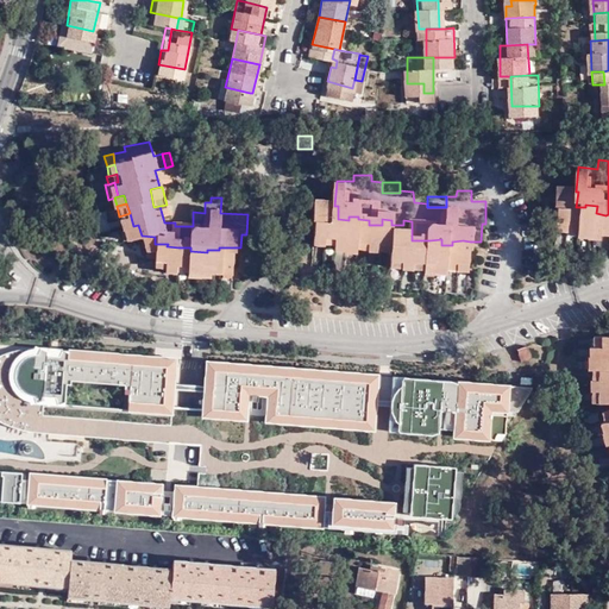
[(176,212),(175,223),(175,226),(193,226),(193,212),(176,212)]
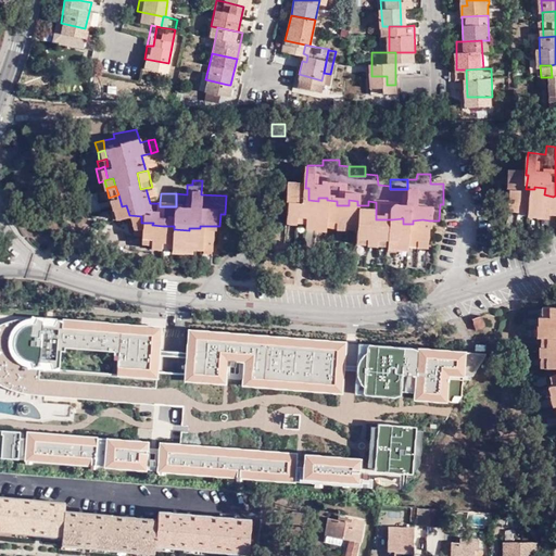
[(112,209),(122,206),(118,194),(109,198),(112,209)]
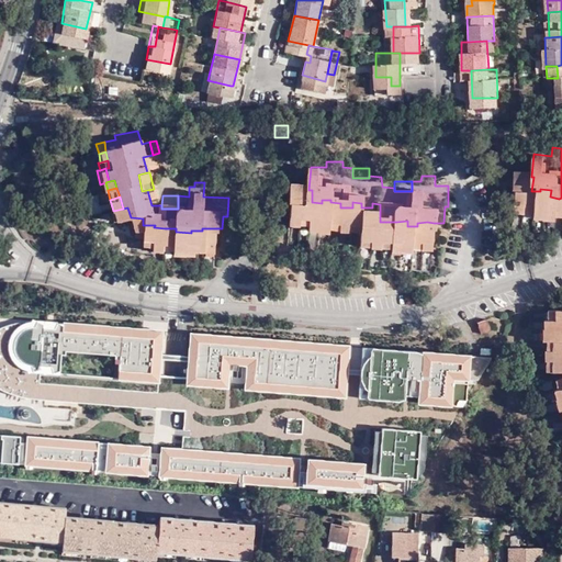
[(330,202),(330,205),(330,211),(339,211),(340,208),(340,203),(330,202)]
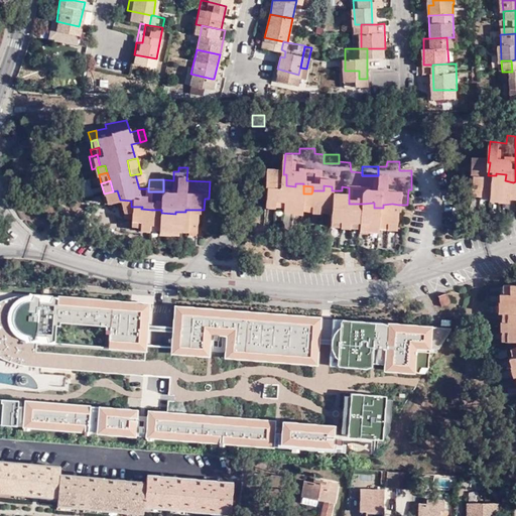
[(391,213),(391,210),(392,204),(383,205),(383,208),(383,213),(391,213)]
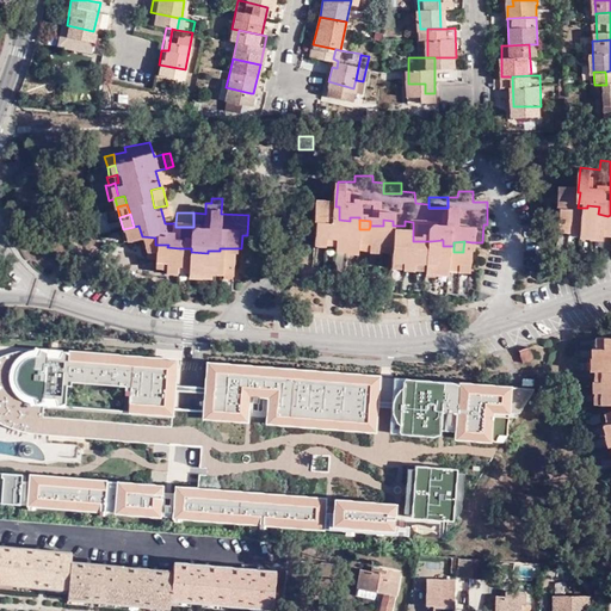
[(482,252),(482,242),(471,242),(471,248),(471,252),(482,252)]
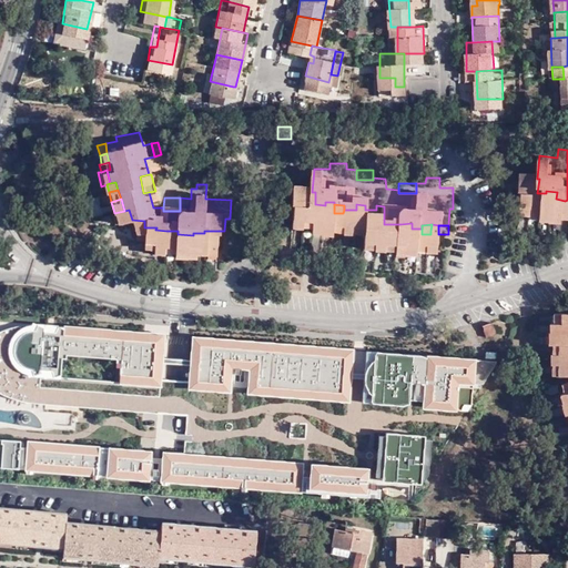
[(192,244),(192,241),(193,235),(178,234),(178,240),(176,243),(192,244)]
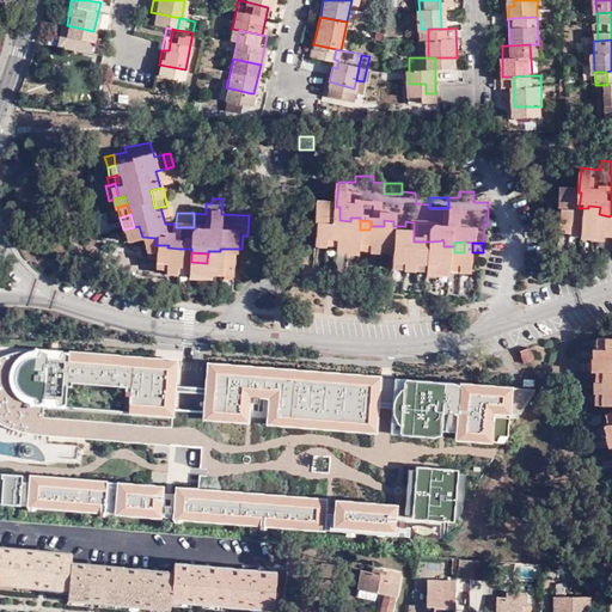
[(532,337),(524,338),(527,354),(536,352),(532,337)]
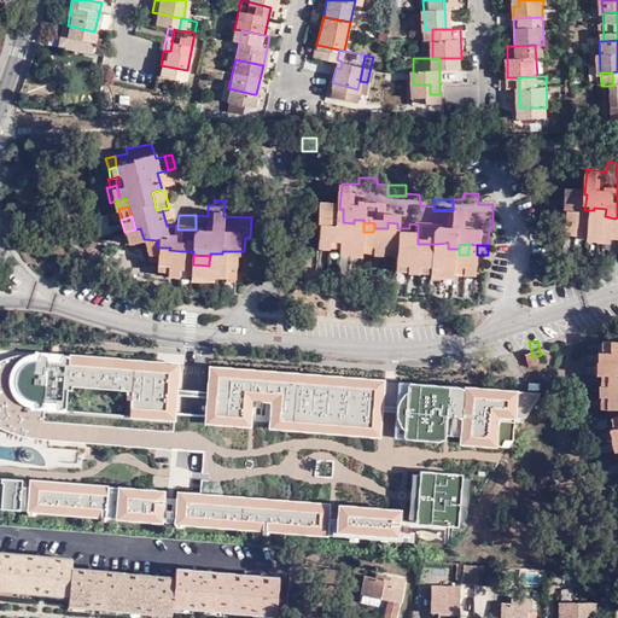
[(44,408),(175,420),(180,363),(50,353),(44,408)]
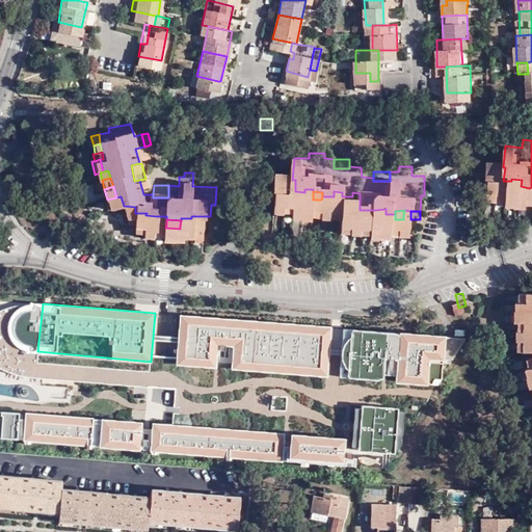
[(334,324),(181,313),(177,363),(217,366),(218,344),(234,345),(233,368),(329,376),(334,324)]
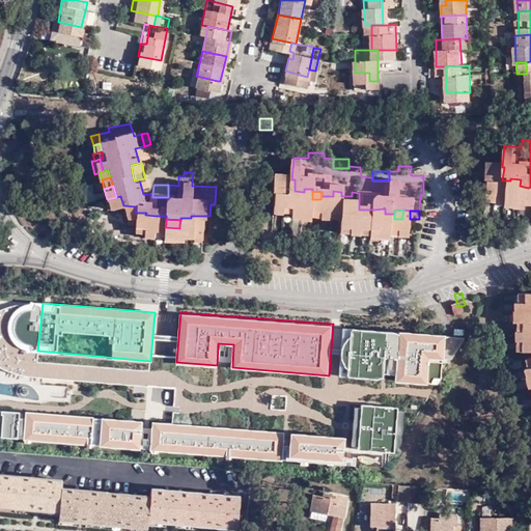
[(443,334),(341,327),(337,375),(383,378),(383,373),(393,374),(392,383),(425,384),(427,359),(442,360),(443,334)]
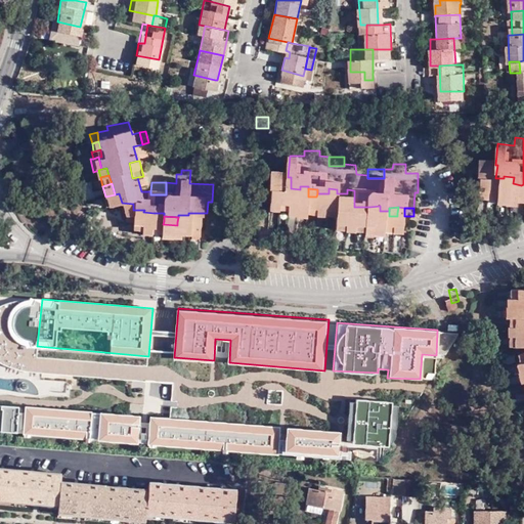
[(391,401),(355,399),(351,443),(387,445),(391,401)]
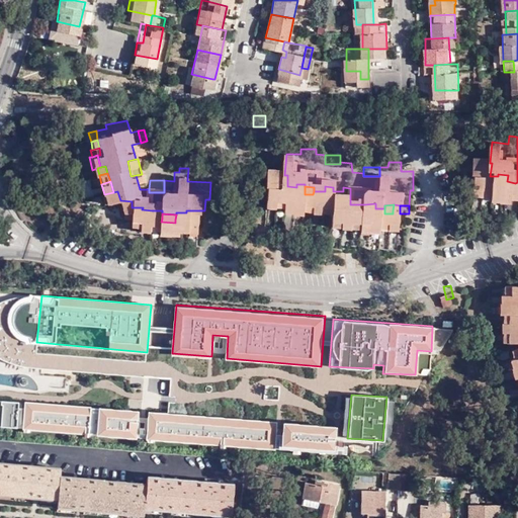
[(19,401),(0,399),(0,425),(18,426),(19,401)]
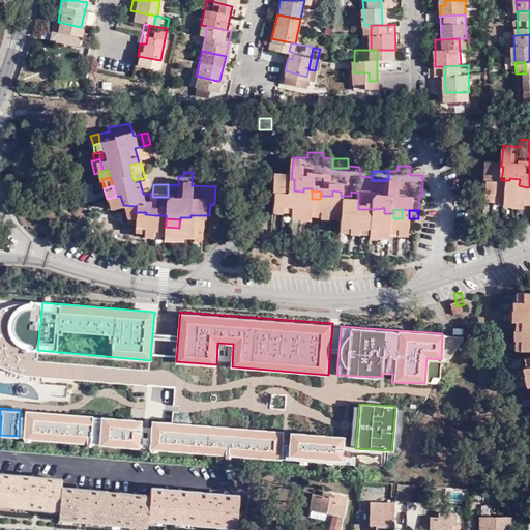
[(93,415),(27,410),(25,438),(356,465),(357,455),(352,454),(352,449),(344,449),(345,436),(290,431),(289,443),(284,443),(285,430),(172,421),(152,419),(151,427),(142,425),(142,419),(101,415),(101,417),(93,416),(93,415)]
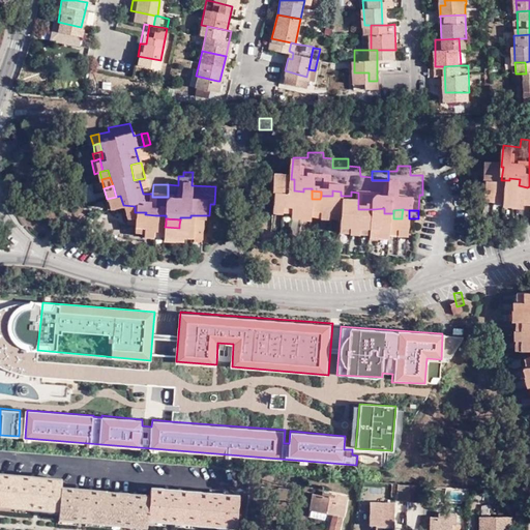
[(0,499),(58,505),(57,513),(146,521),(148,513),(237,523),(240,492),(149,482),(149,490),(61,481),(61,473),(0,467),(0,499)]
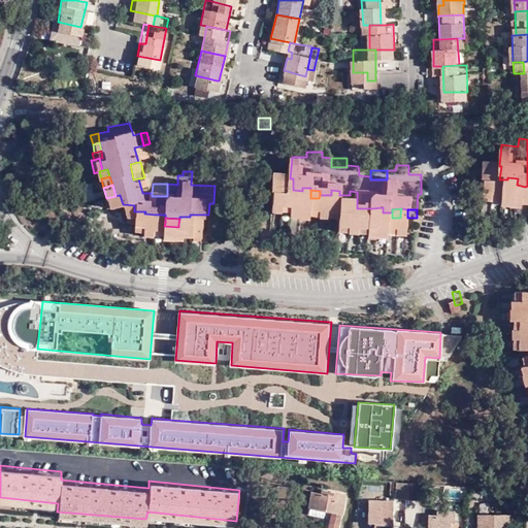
[(404,490),(405,476),(394,474),(393,483),(396,484),(396,490),(404,490)]
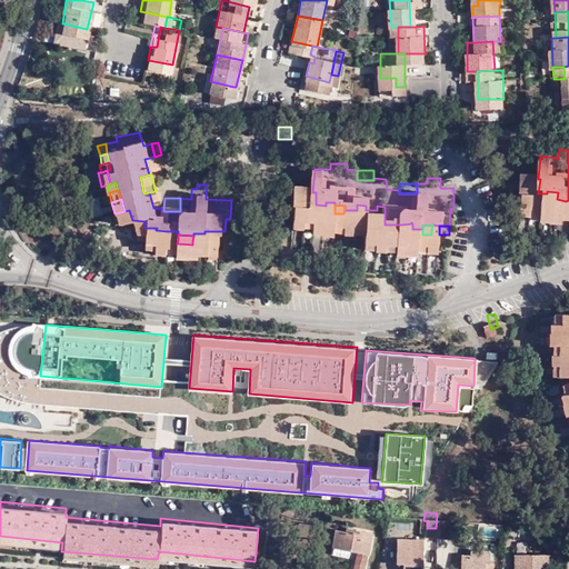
[(448,532),(449,515),(437,513),(436,528),(436,531),(448,532)]
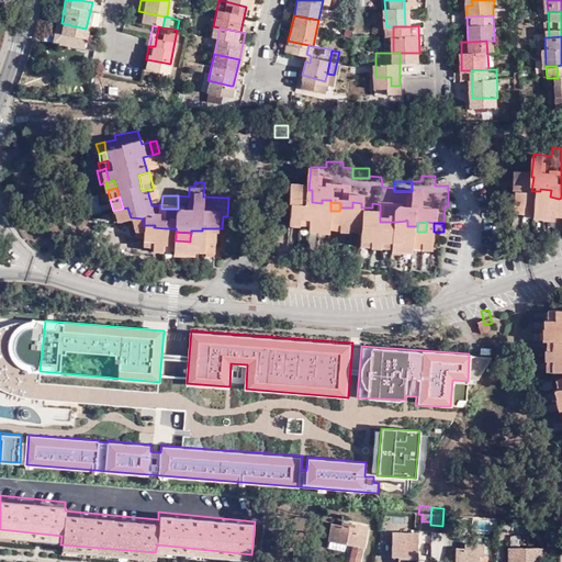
[(347,553),(357,555),(360,540),(361,540),(366,520),(340,514),(339,518),(326,516),(323,534),(350,537),(347,553)]
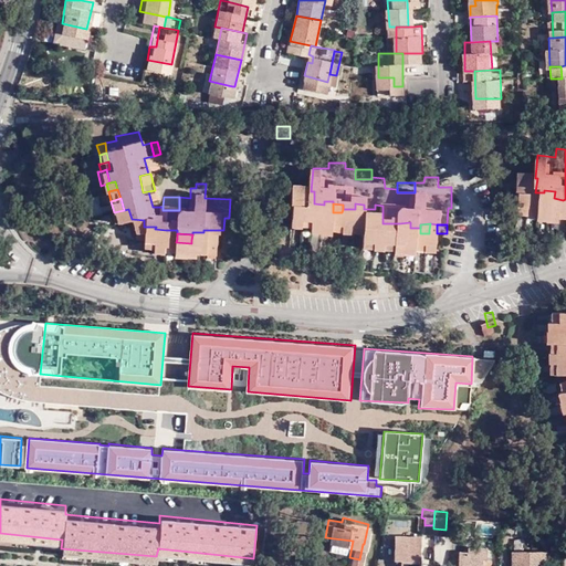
[(417,565),(418,532),(394,531),(392,555),(398,556),(398,565),(417,565)]
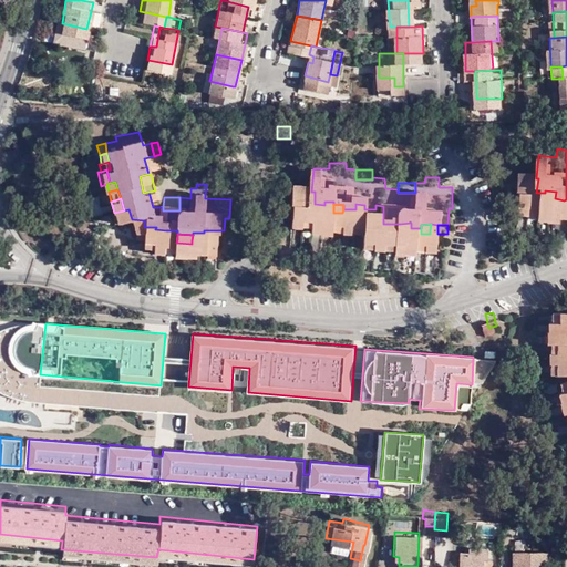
[(422,536),(421,566),(435,566),(435,535),(422,536)]
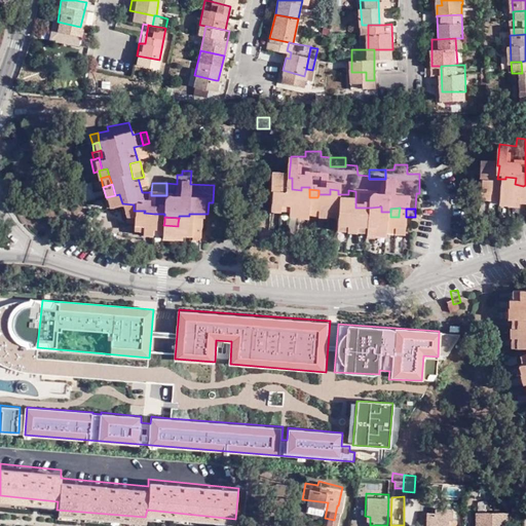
[(446,525),(447,513),(429,513),(429,517),(425,517),(424,525),(446,525)]
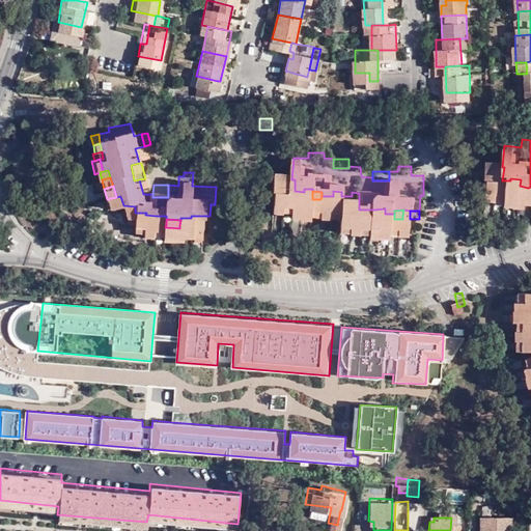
[(505,530),(505,518),(476,518),(476,530),(498,530),(505,530)]
